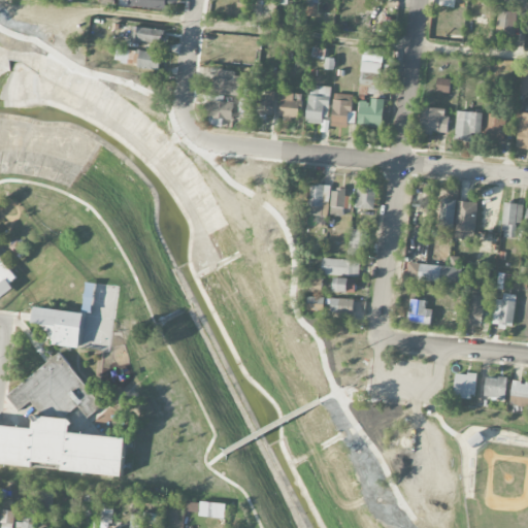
[(166,8),(166,0),(128,0),(128,6),(166,8)]
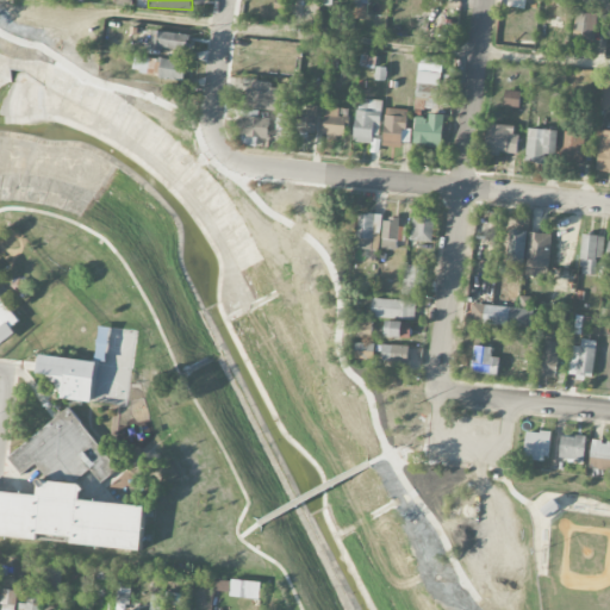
[(572,41),(595,43),(598,14),(576,11),(572,41)]
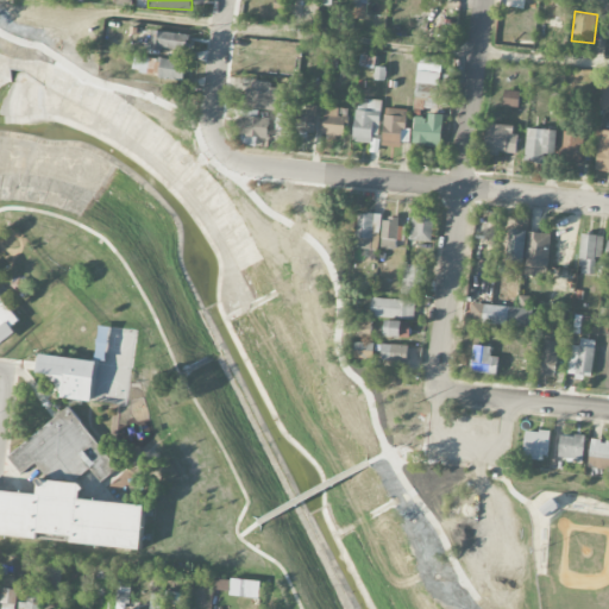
[(189,50),(189,33),(152,31),(151,48),(189,50)]
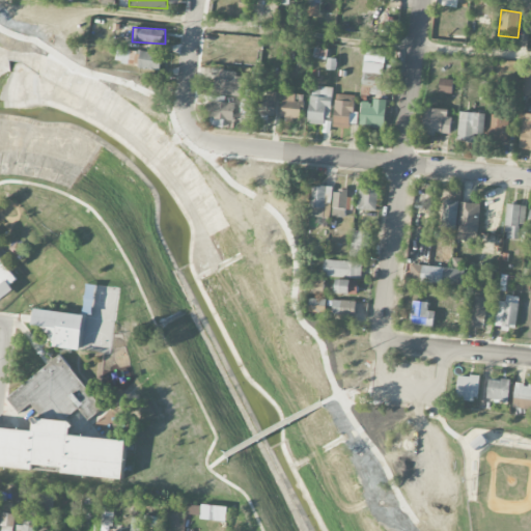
[(138,51),(116,50),(116,62),(137,63),(138,51)]
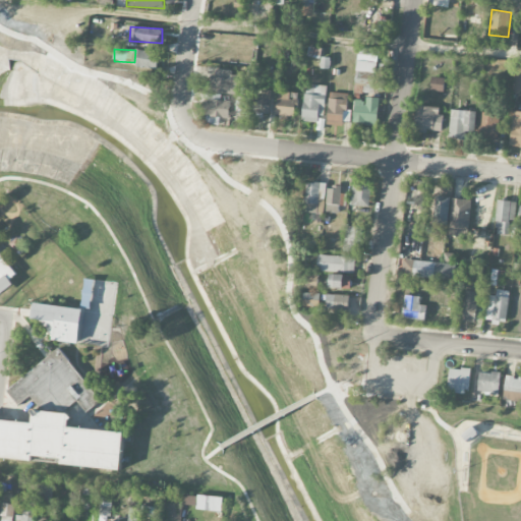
[(158,70),(159,52),(137,50),(135,68),(158,70)]
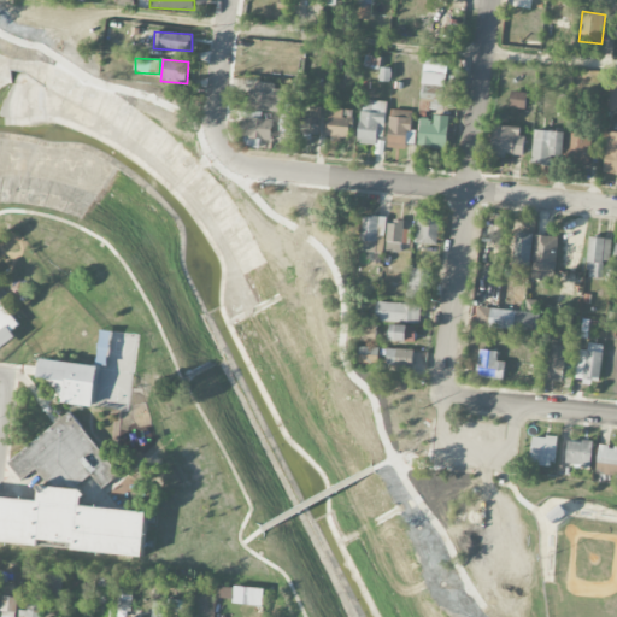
[(392,69),(381,68),(380,81),(391,81),(392,69)]
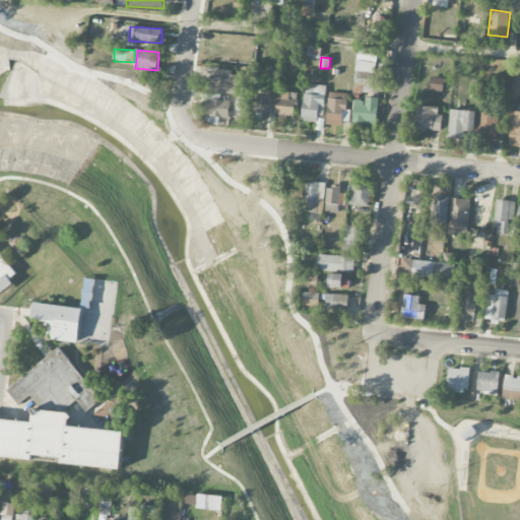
[(353,93),(379,94),(382,62),(355,61),(353,93)]
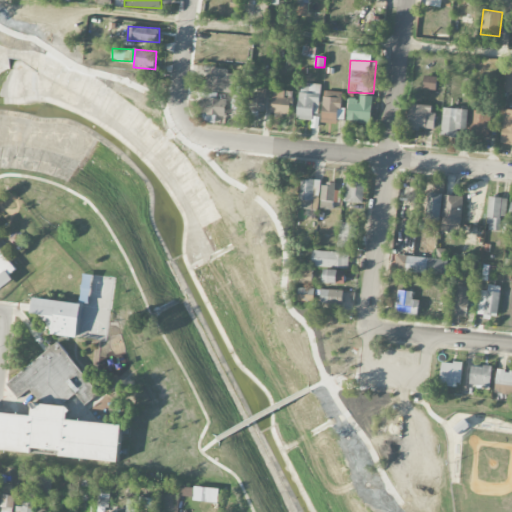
[(206,74),(206,91),(234,93),(234,71),(214,70),(214,75),(206,74)]
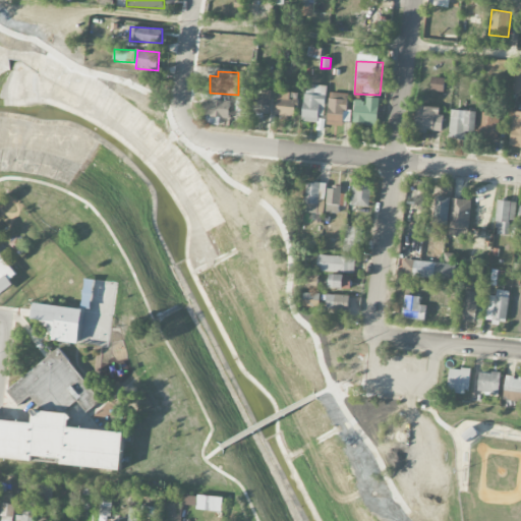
[(520,90),(520,73),(515,73),(512,93),(520,94),(520,90)]
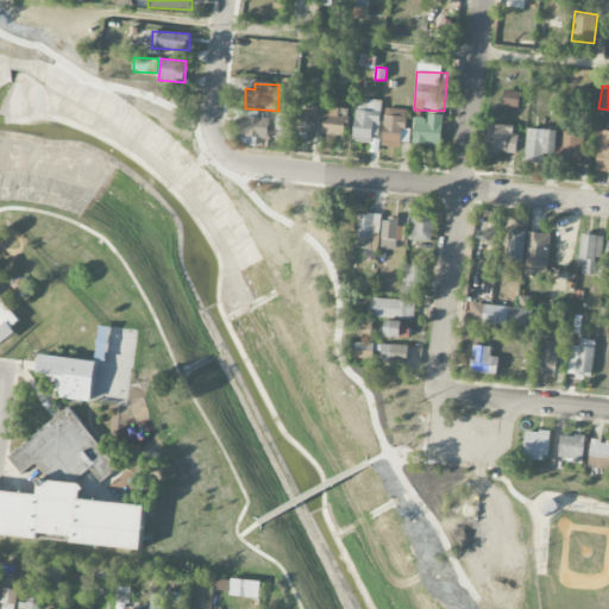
[(503,106),(520,107),(520,90),(504,90),(503,106)]
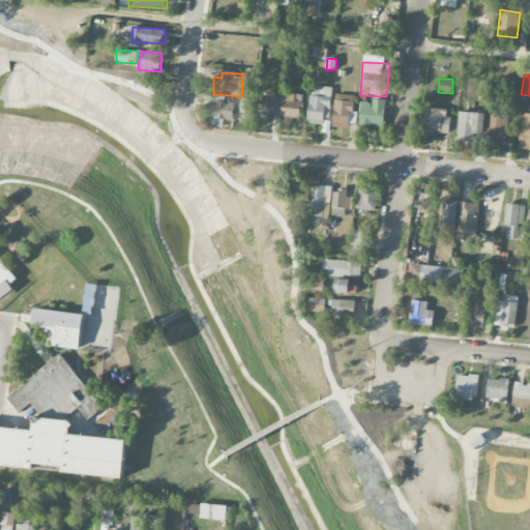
[(327,125),(331,88),(312,85),(307,123),(327,125)]
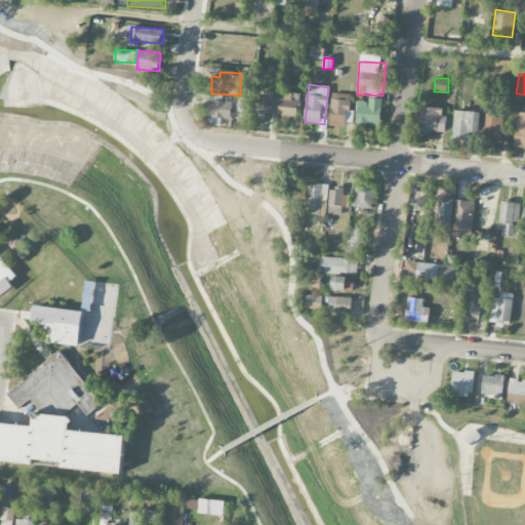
[(273,90),(258,90),(257,114),(272,115),(273,90)]
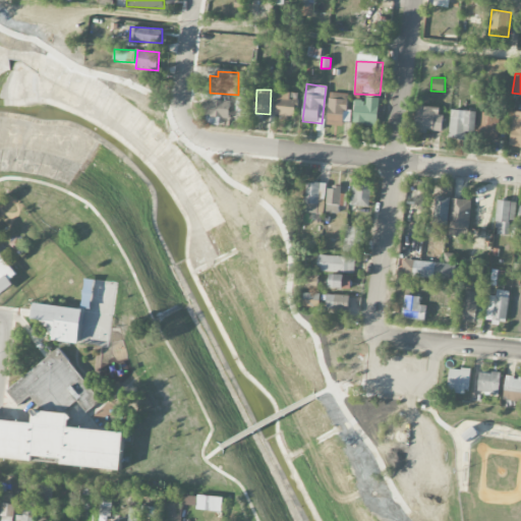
[(296,93),(278,92),(277,115),(295,116),(296,93)]
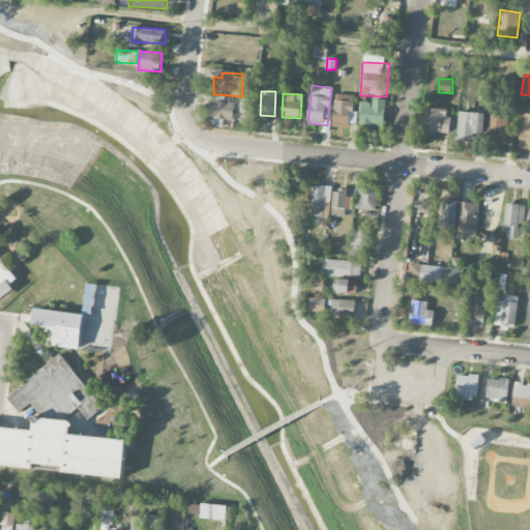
[(333,127),(353,128),(354,95),(334,94),(333,127)]
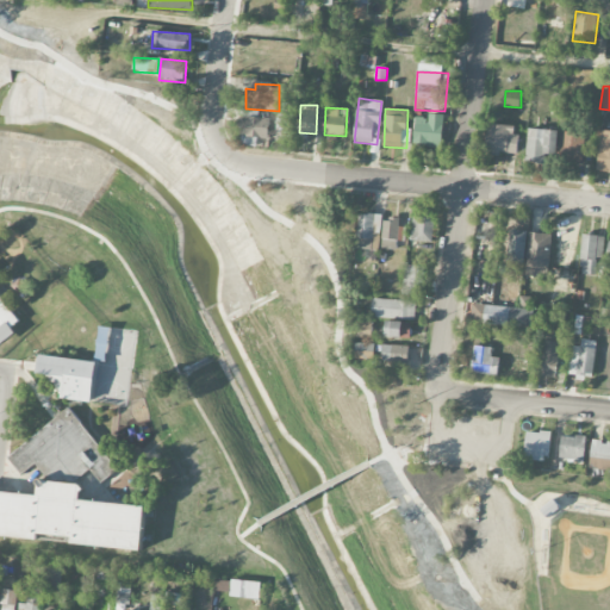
[(443,145),(443,114),(429,113),(429,117),(415,117),(414,145),(443,145)]
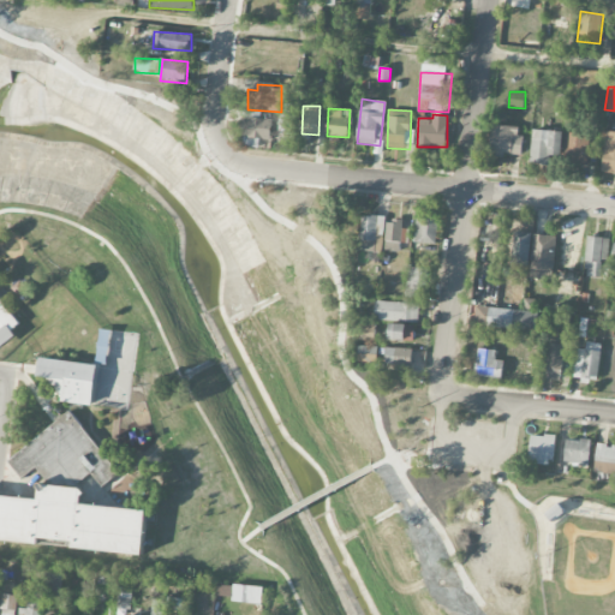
[(270,138),(272,118),(243,117),(243,137),(270,138)]
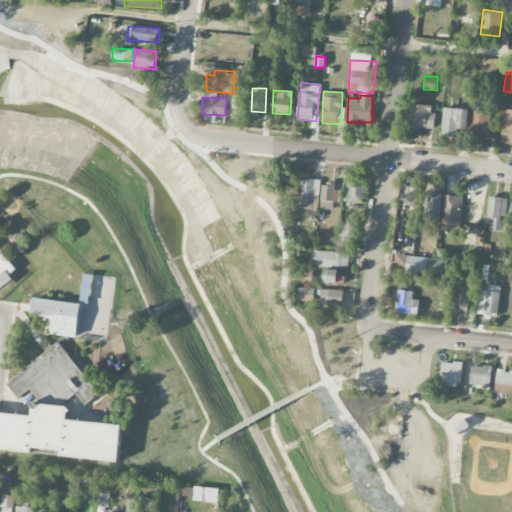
[(435,106),(409,103),(407,126),(432,129),(435,106)]
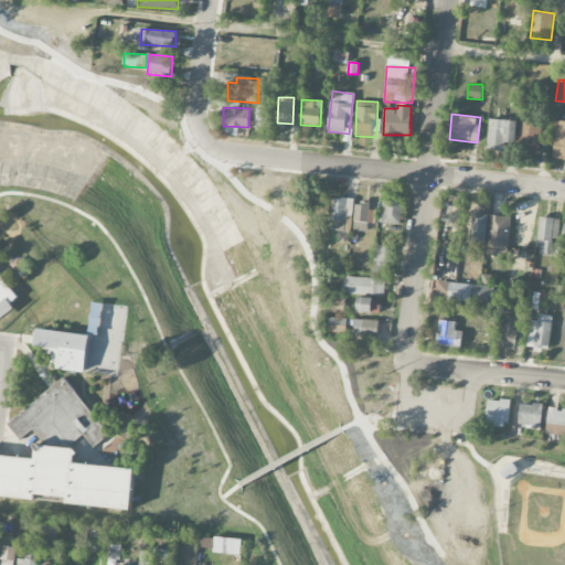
[(488,149),(515,150),(516,120),(489,119),(488,149)]
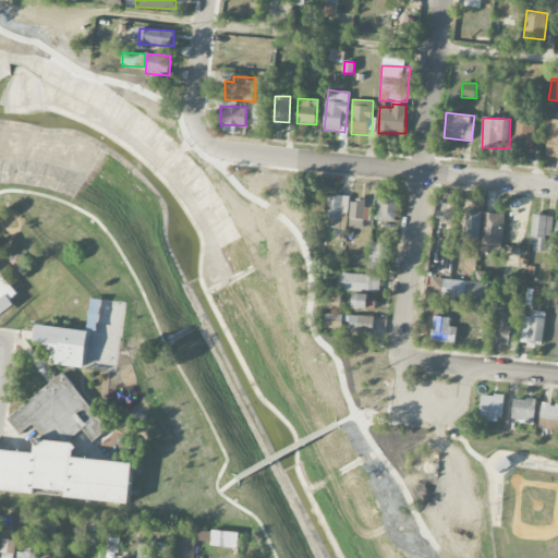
[(546,156),(557,157),(557,119),(550,119),(546,156)]
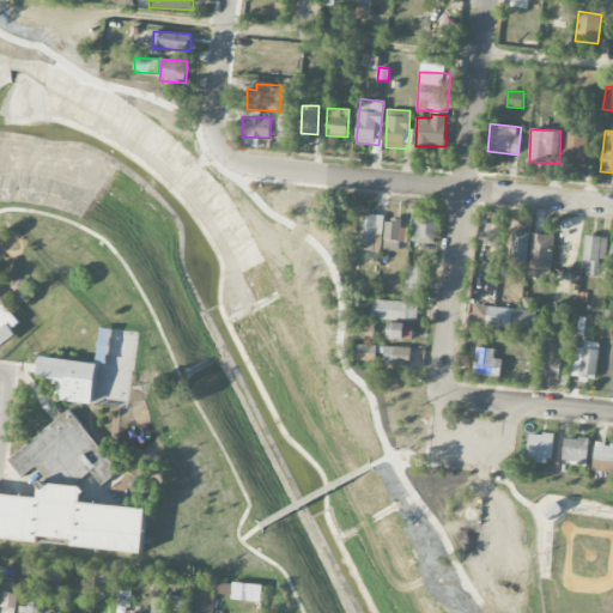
[(587,133),(563,132),(563,163),(587,163),(587,133)]
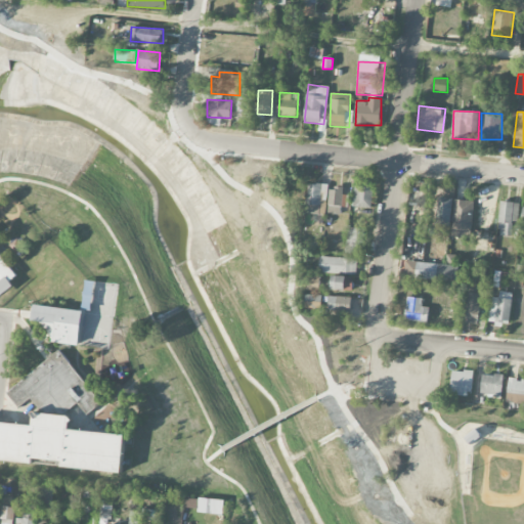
[(320,200),(328,200),(328,184),(307,183),(307,204),(320,205),(320,200)]
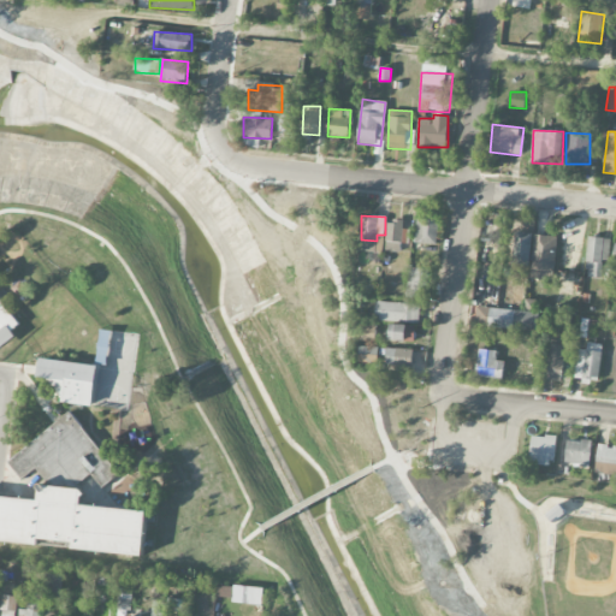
[(438,244),(438,219),(416,218),(416,243),(438,244)]
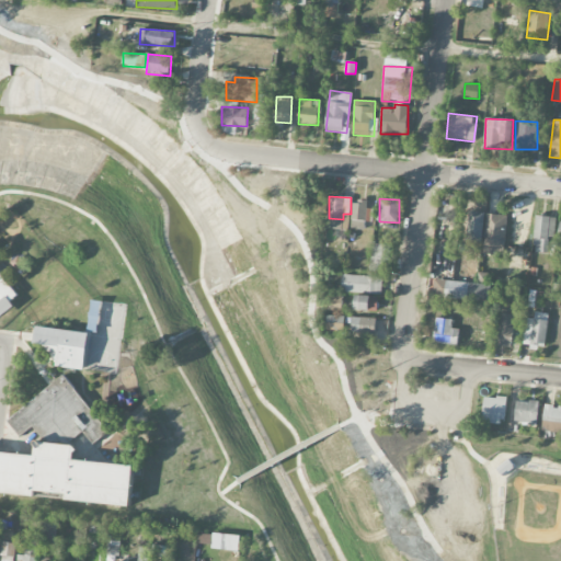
[(351,228),(367,229),(369,202),(353,201),(351,228)]
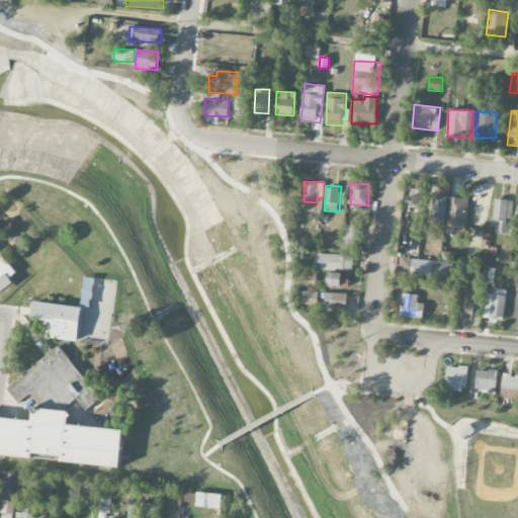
[(445,223),(447,196),(430,195),(428,222),(445,223)]
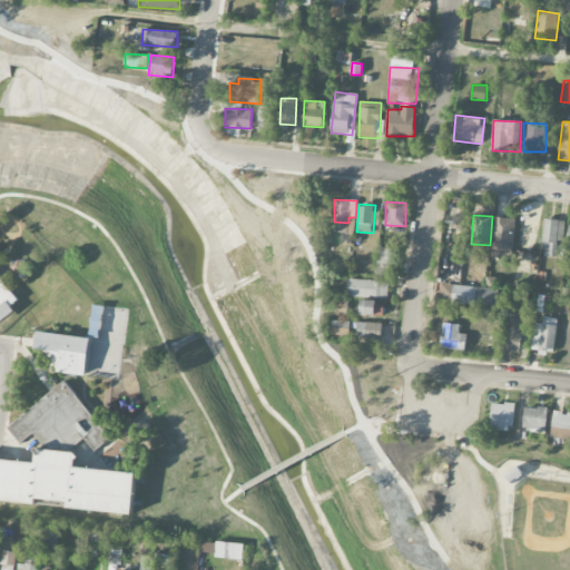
[(491,257),(511,259),(516,219),(495,217),(491,257)]
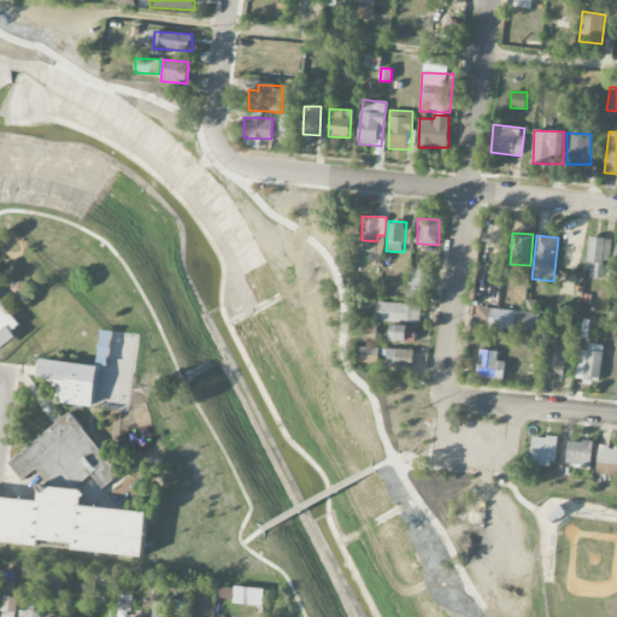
[(587,277),(603,278),(604,262),(610,262),(611,239),(589,238),(587,277)]
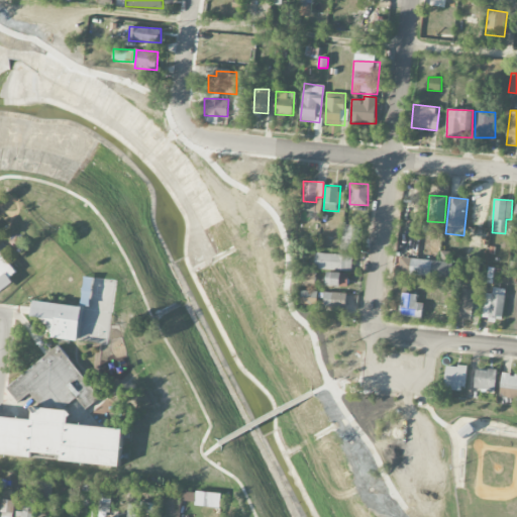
[(358,247),(358,225),(342,224),(341,246),(358,247)]
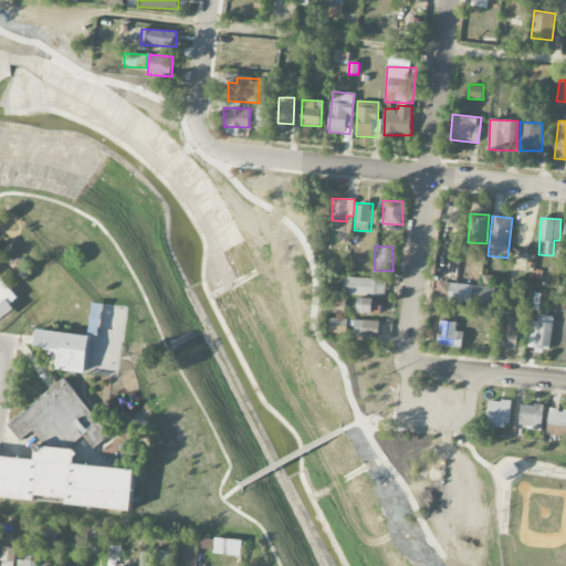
[(0,316),(20,302),(0,275),(0,316)]
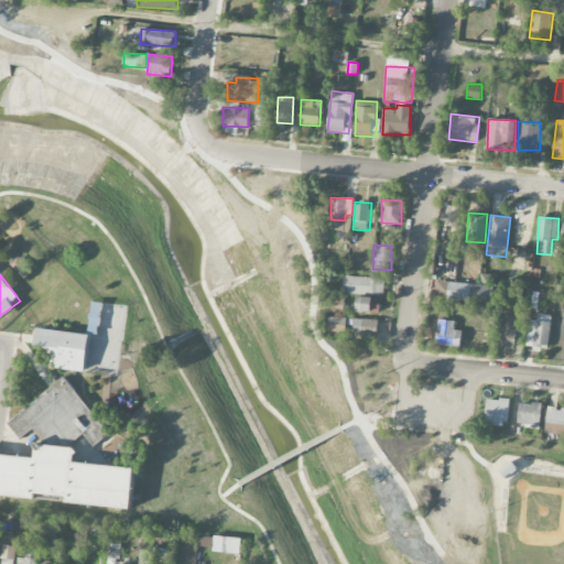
[(383,295),(384,278),(344,277),(343,293),(383,295)]
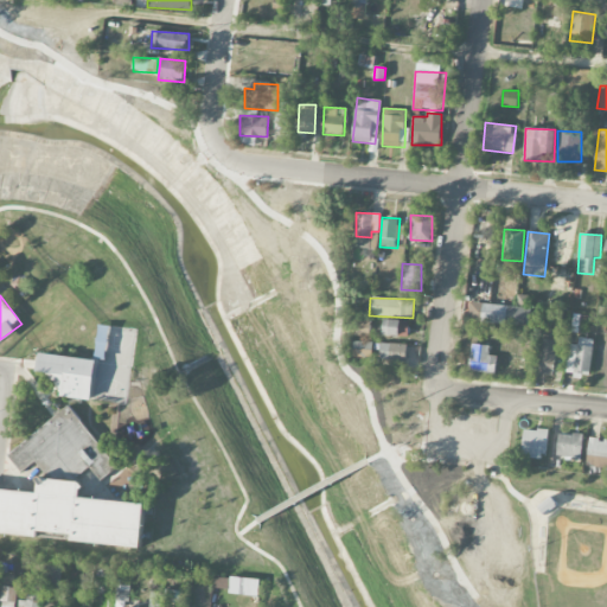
[(468,305),(468,323),(535,325),(536,307),(468,305)]
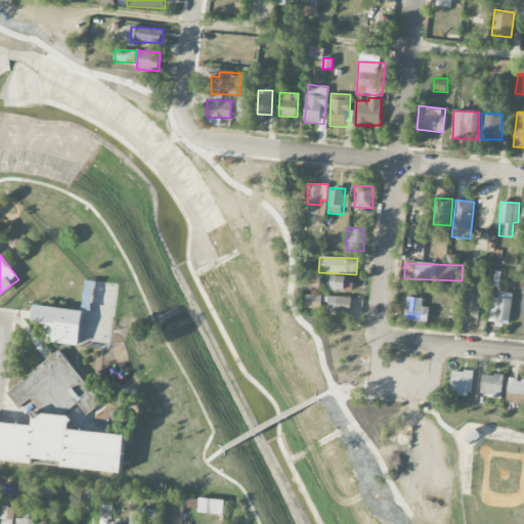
[(319,291),(320,274),(306,274),(306,290),(319,291)]
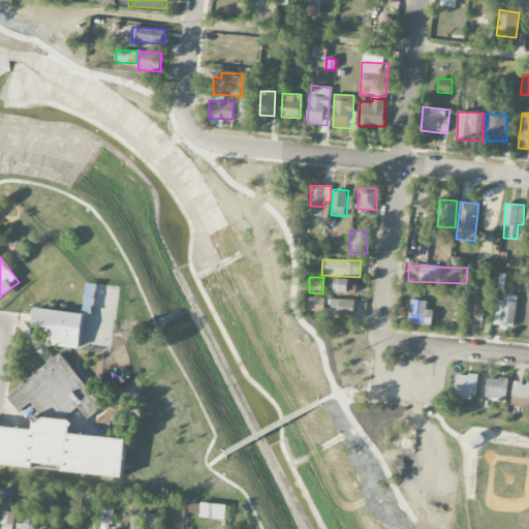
[(355,293),(356,279),(335,278),(334,292),(355,293)]
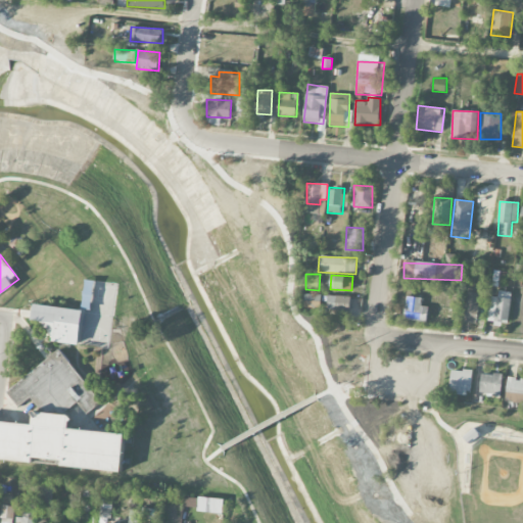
[(510,323),(511,292),(498,291),(498,296),(489,296),(489,323),(510,323)]
